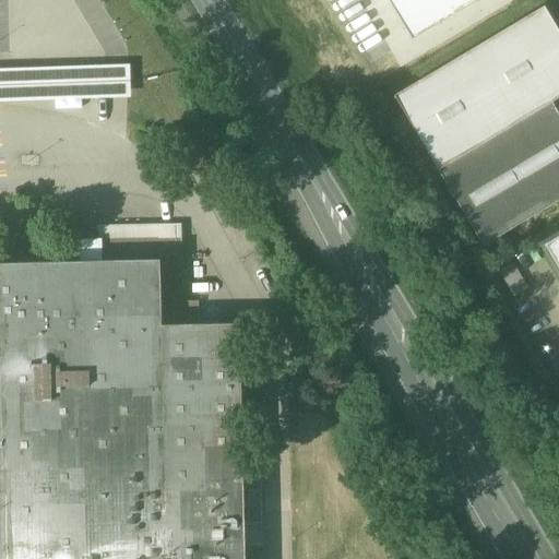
[(558,31),(544,7),(394,96),(438,169),(551,103),(558,97),(558,31)]
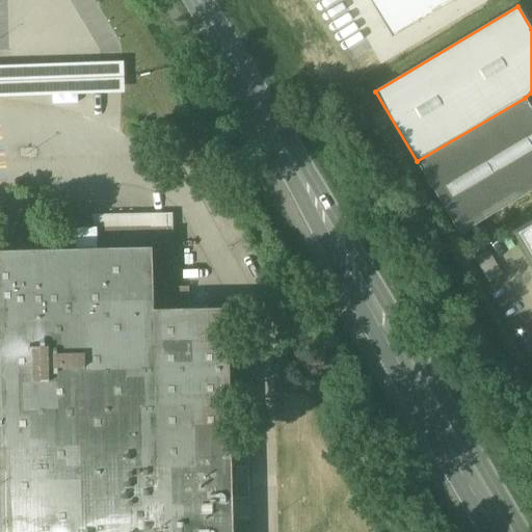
[(0,62),(0,94),(123,89),(122,58),(0,62)]
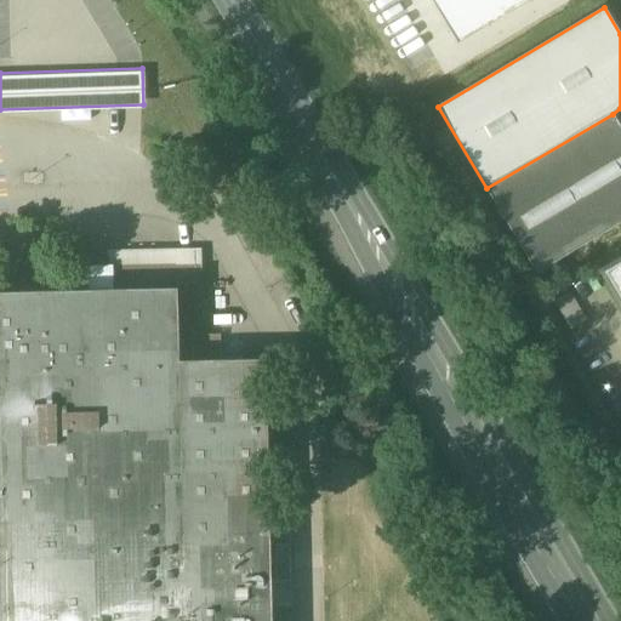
[(620,126),(613,114),(486,188),(537,273),(620,223),(620,126)]
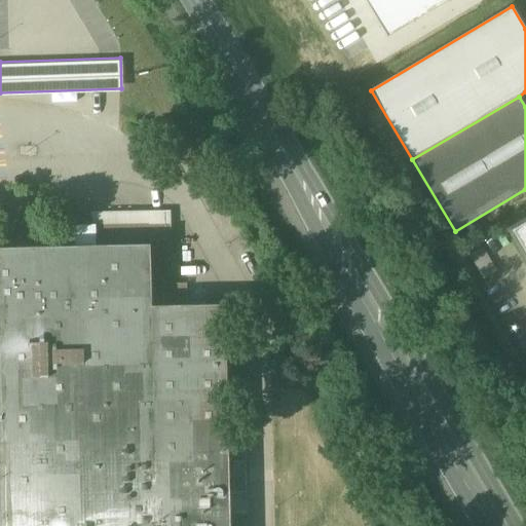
[(525,221),(512,230),(525,254),(525,221)]
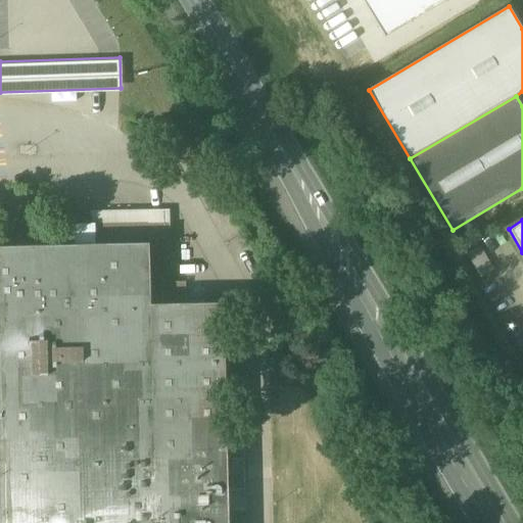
[(170,223),(91,225),(92,245),(149,244),(171,243),(170,223)]
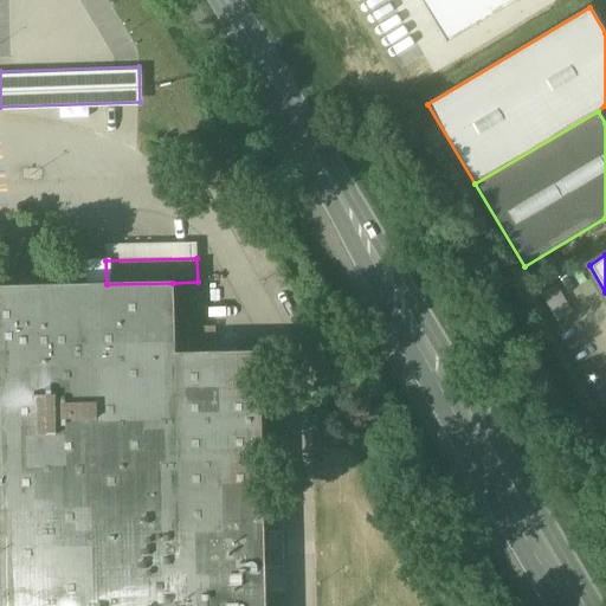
[(198,282),(173,283),(175,354),(216,353),(214,328),(198,328),(198,282)]
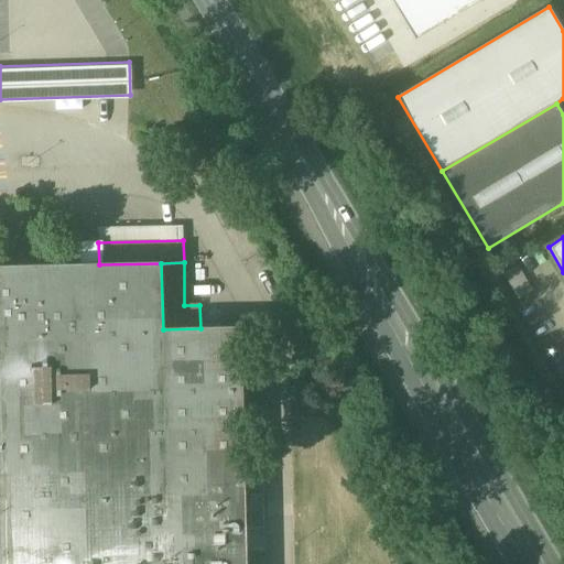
[(99,264),(0,266),(0,563),(247,563),(241,327),(201,328),(163,329),(161,263),(99,264)]
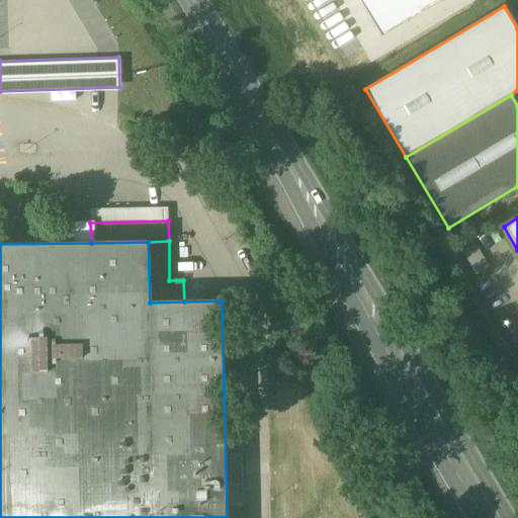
[(476,242),(461,249),(475,273),(489,266),(476,242)]
